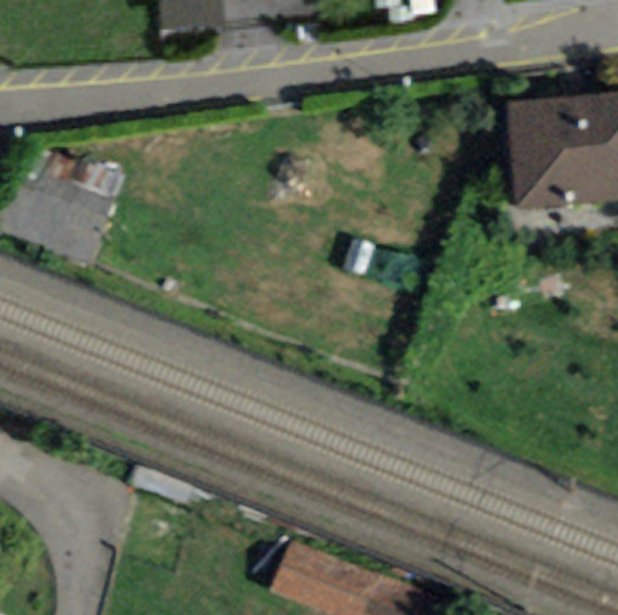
[(219,27),(217,0),(155,0),(157,30),(219,27)]
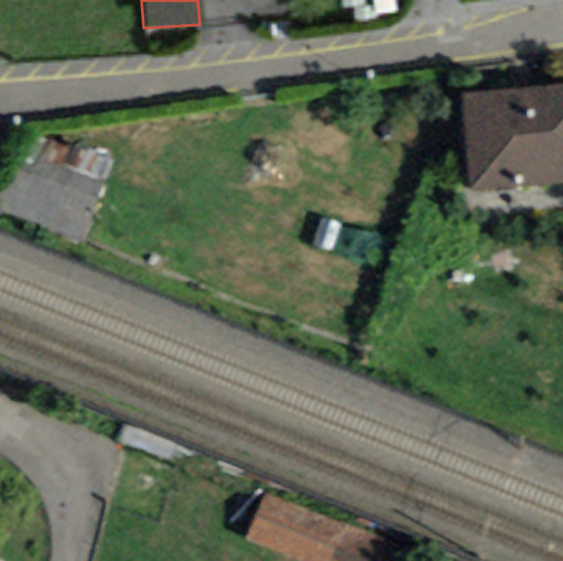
[(467,190),(562,179),(562,82),(457,94),(467,190)]
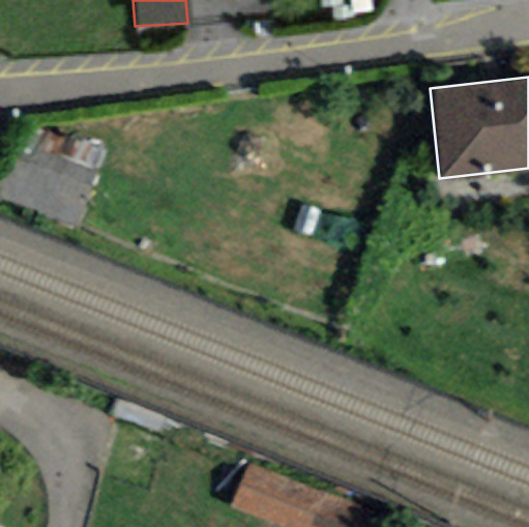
[(105,150),(33,124),(0,185),(0,196),(75,227),(105,150)]
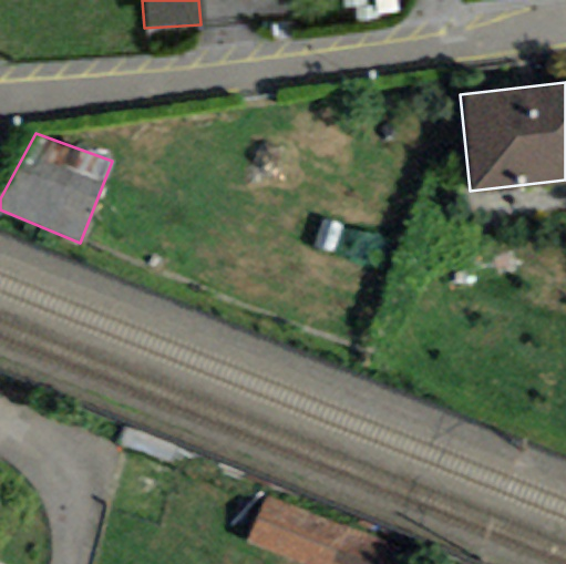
[(343,225),(322,218),(315,249),(336,255),(343,225)]
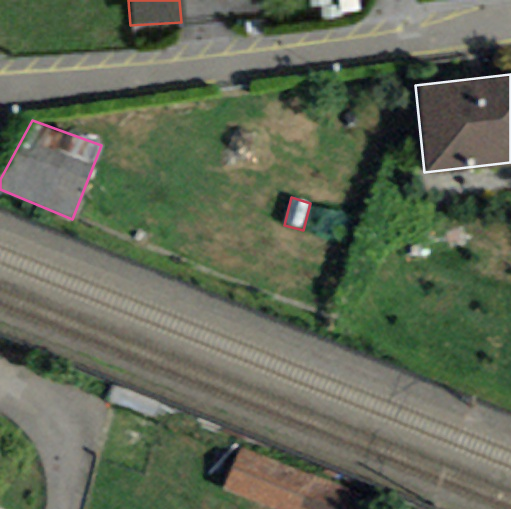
[(374,508),(379,499),(239,446),(223,488),(278,508),(374,508)]
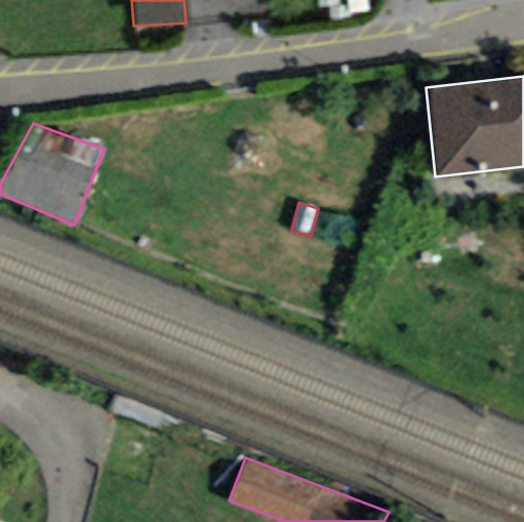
All buildings are outlined.
